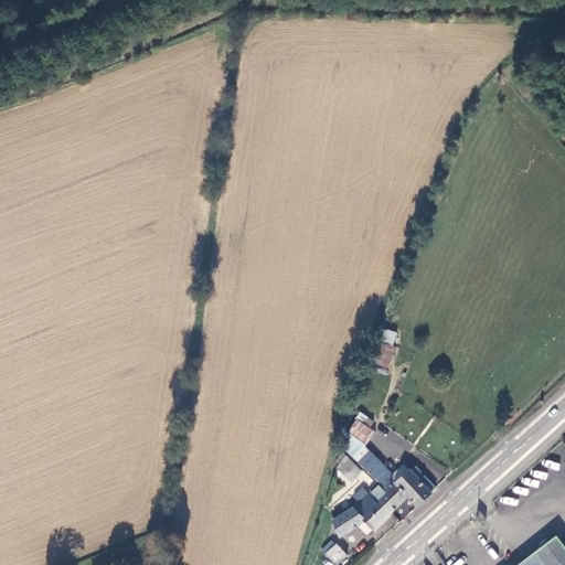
[(380,328),(371,363),(388,368),(398,333),(380,328)]
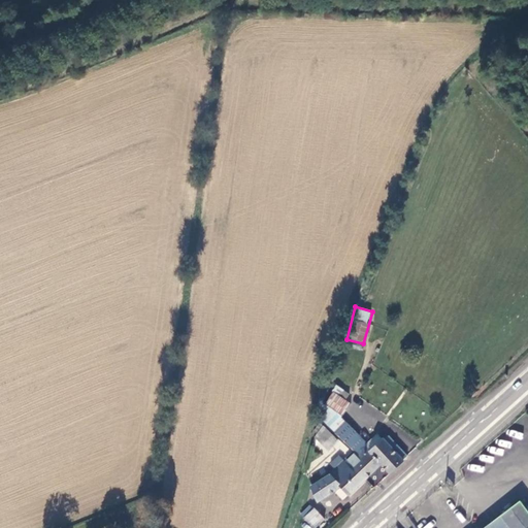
[(351,404),(333,392),(326,403),(342,416),(351,404)]
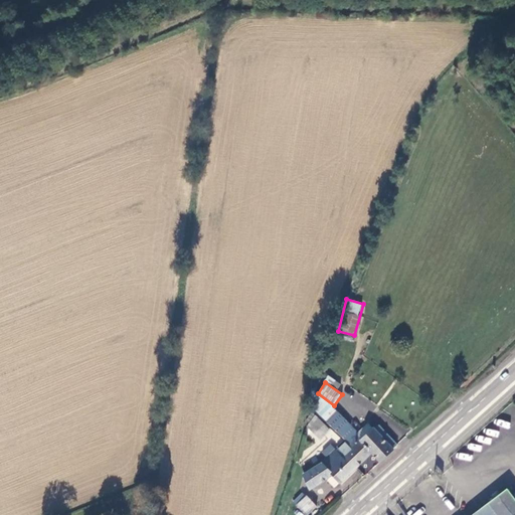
[(350,425),(338,411),(328,420),(340,435),(350,425)]
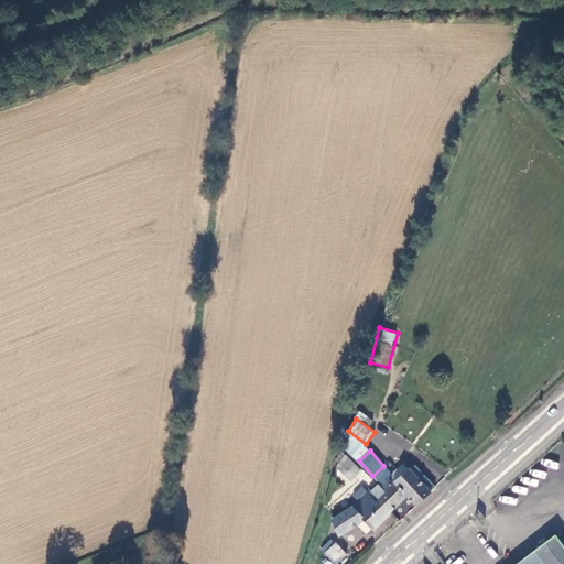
[(402,462),(389,474),(397,483),(409,472),(410,470),(402,462)]
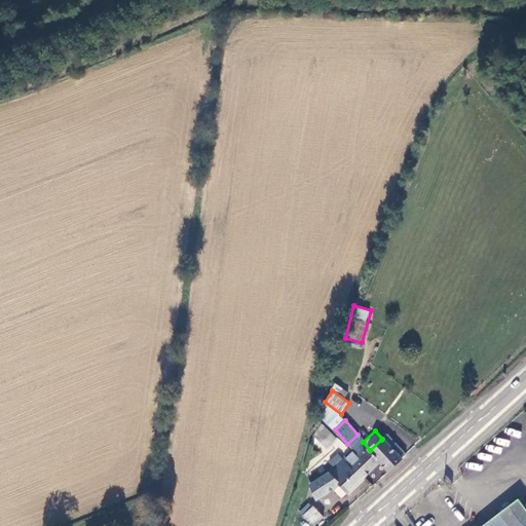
[(387,435),(382,439),(381,440),(401,459),(407,454),(387,435)]
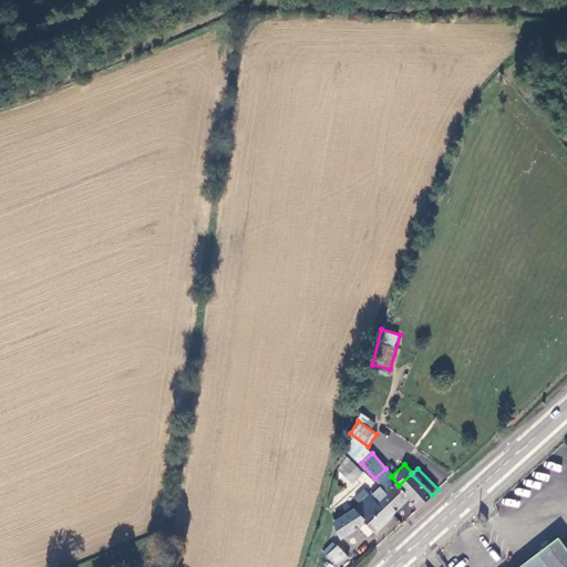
[(391,476),(379,487),(387,496),(380,502),(393,515),(410,501),(419,509),(432,495),(411,474),(399,485),(391,476)]
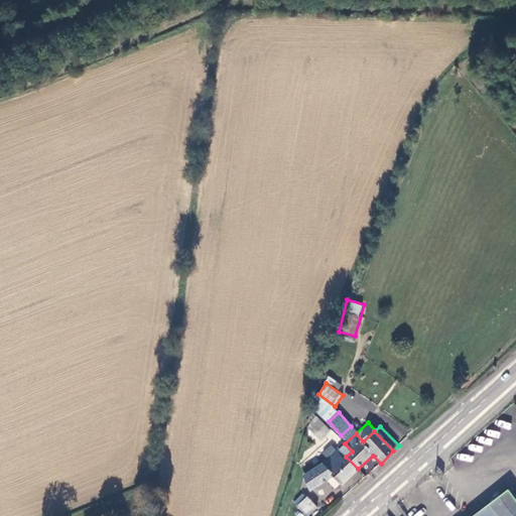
[(341,486),(358,469),(346,457),(344,459),(338,452),(321,466),(304,477),(312,490),(326,482),(333,477),(340,485),(341,486)]
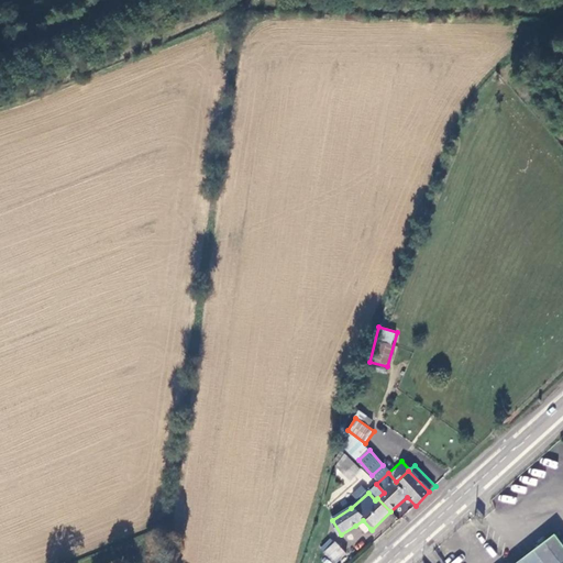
[(364,534),(371,529),(363,520),(355,526),(364,534)]
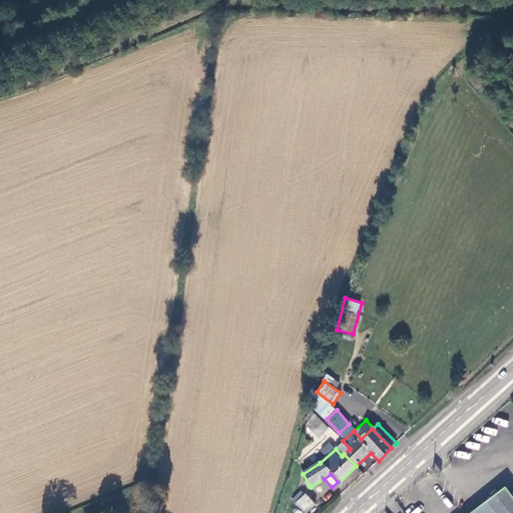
[(512,512),(512,489),(509,484),(471,512),(512,512)]
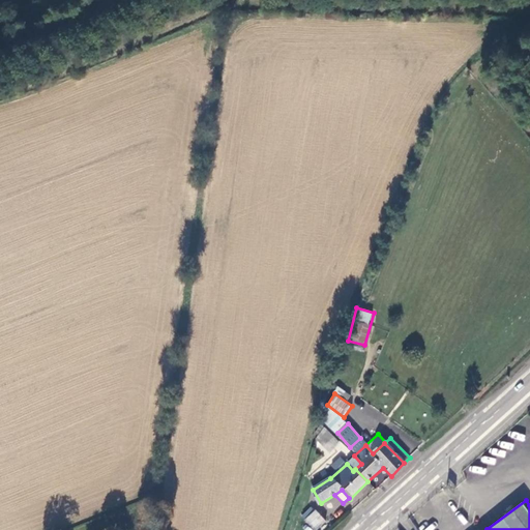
[(315,511),(306,521),(315,529),(324,521),(315,511)]
